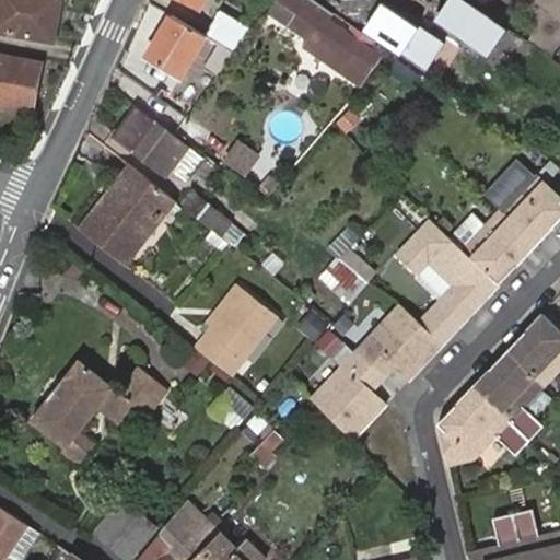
[(62,0),(0,0),(0,32),(56,43),(62,0)]
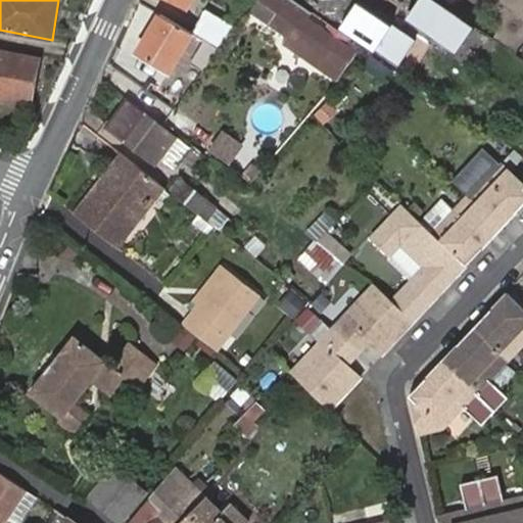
[(167,0),(183,8),(187,0),(167,0)]
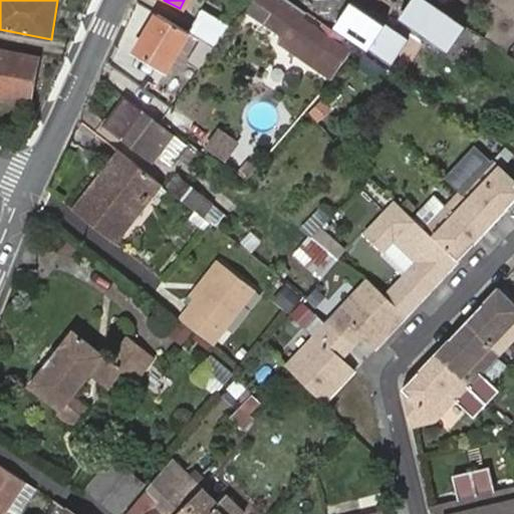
[(272,0),(251,0),(245,11),(259,21),(272,0)]
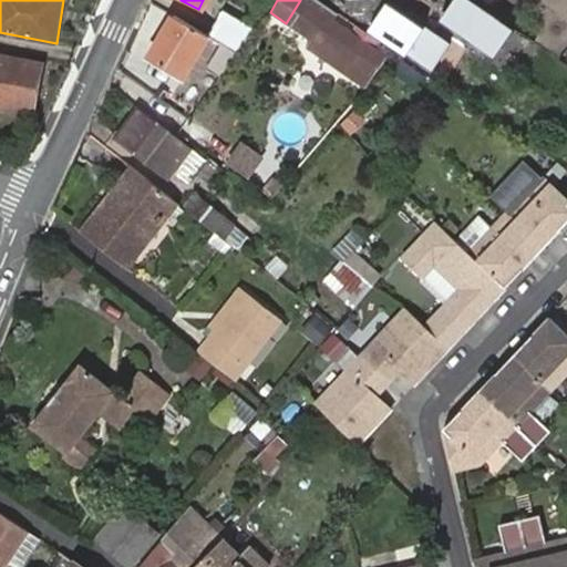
[(300,0),(286,23),(292,27),(306,7),(310,9),(315,0),(300,0)]
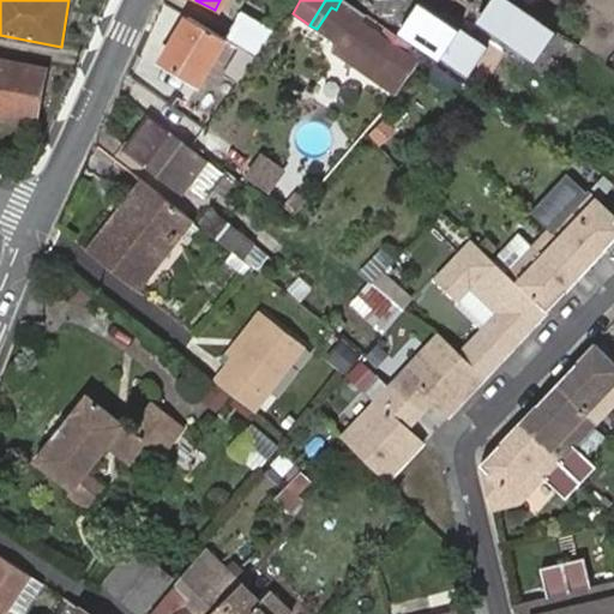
[(494,0),(483,16),(542,56),(555,36),(504,0),(494,0)]
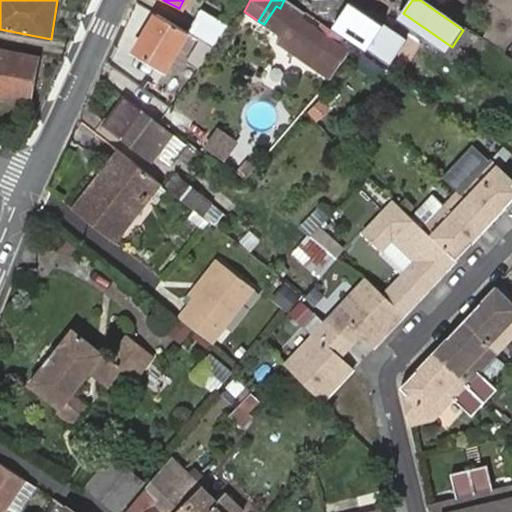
[(324,26),(320,24),(316,31),(280,8),(276,6),(264,24),(281,35),(277,43),(291,53),(286,63),(293,68),(298,60),(325,78),(343,50),(331,41),(336,34),(324,26)]
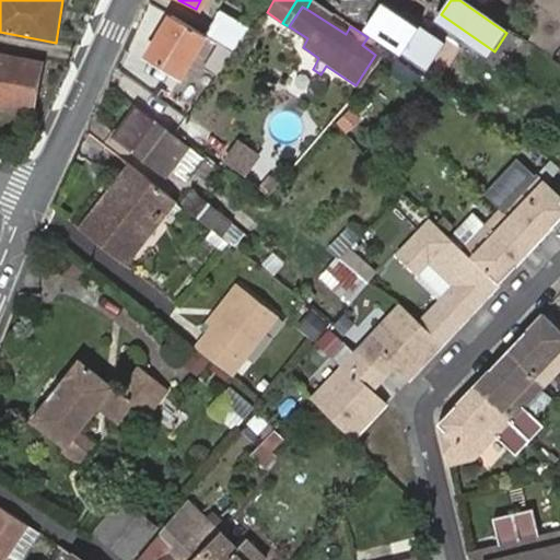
[(233,53),(247,32),(221,14),(208,38),(210,39),(233,53)]
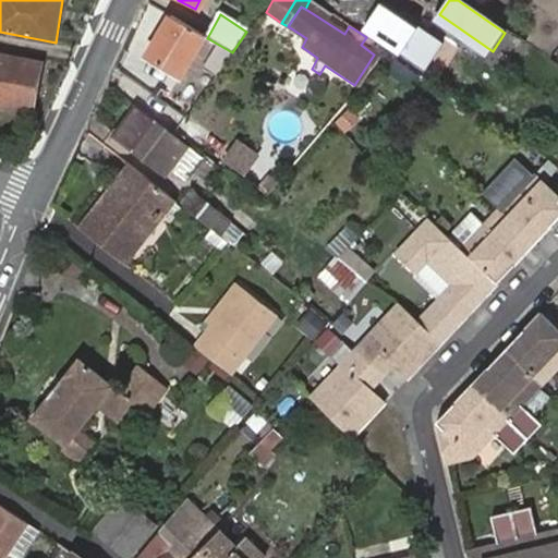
[(366,37),(371,40),(380,26),(363,15),(353,28),(366,37)]
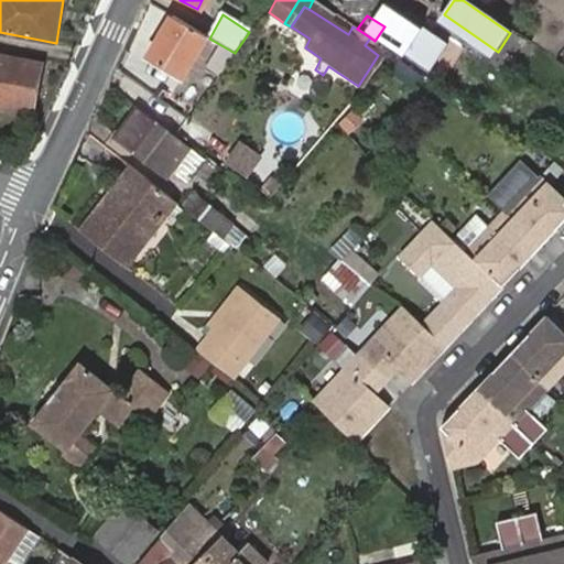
[(193,65),(208,38),(197,31),(173,17),(149,56),(184,80),(193,65)]
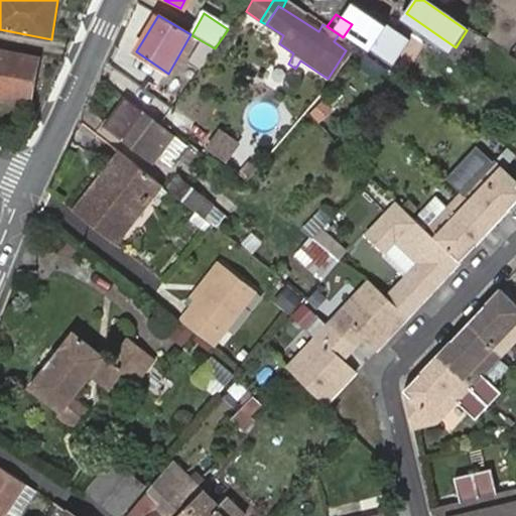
[(207,58),(215,48),(194,36),(191,35),(190,34),(176,59),(198,73),(207,58)]
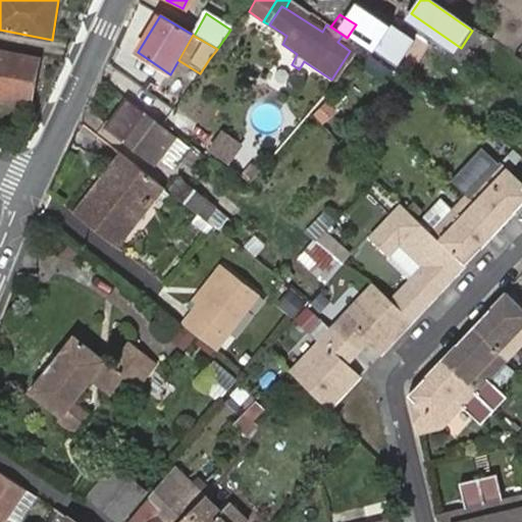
[(0,96),(31,102),(39,60),(0,53),(0,96)]
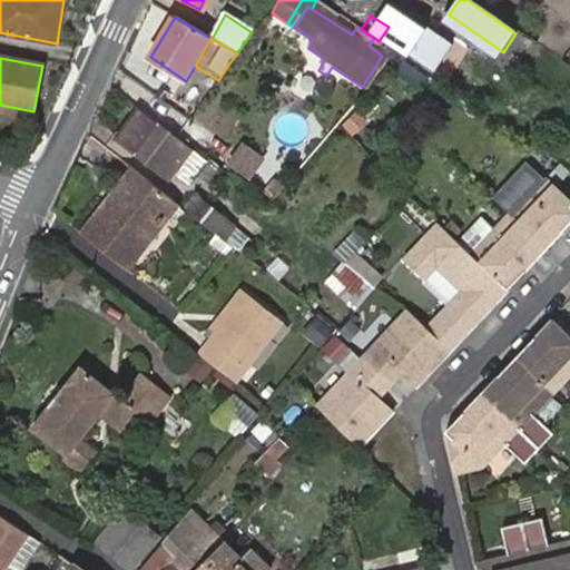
[(176,178),(196,149),(140,107),(118,137),(176,178)]
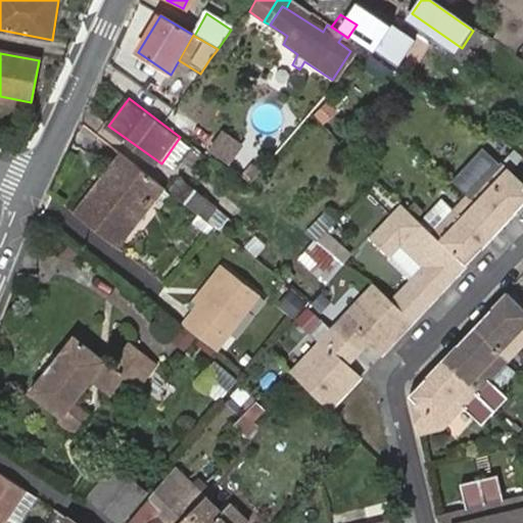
[(224,130),(210,148),(228,161),(241,144),(224,130)]
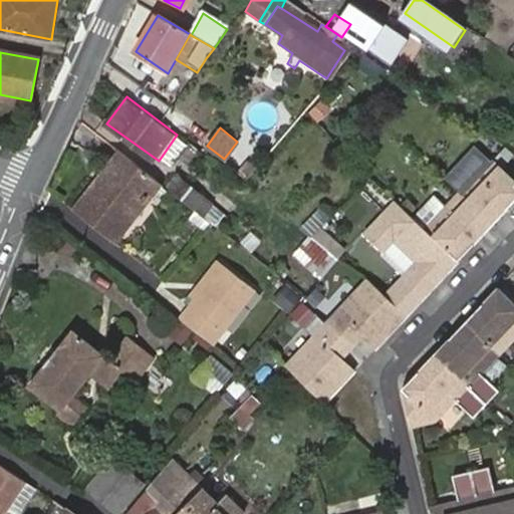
[(189,144),(177,135),(159,161),(171,170),(189,144)]
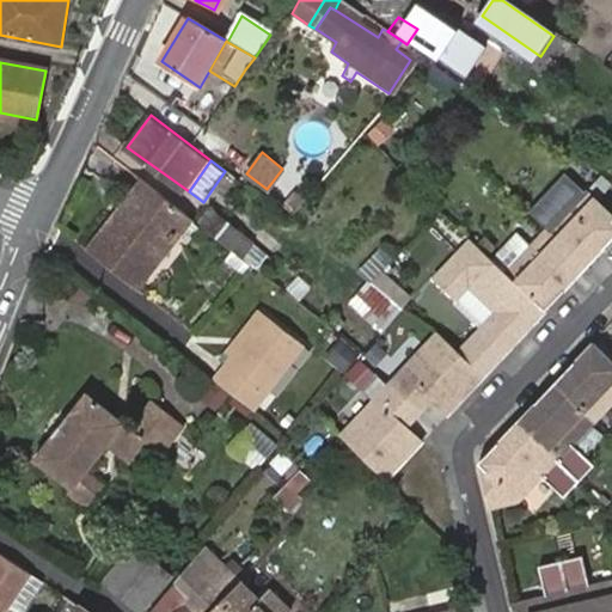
[(191,218),(145,183),(89,254),(138,291),(191,218)]
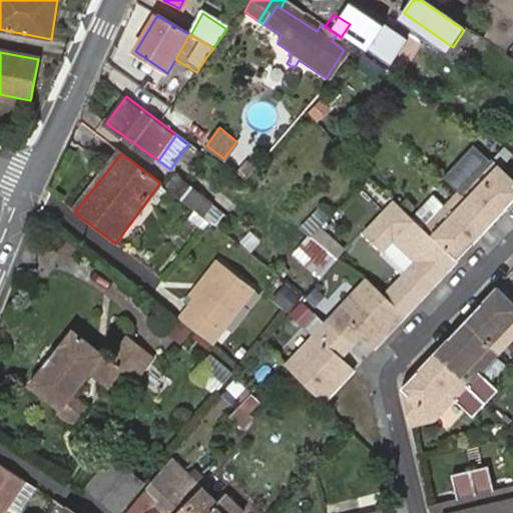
[(248,158),(238,170),(246,177),(257,165),(248,158)]
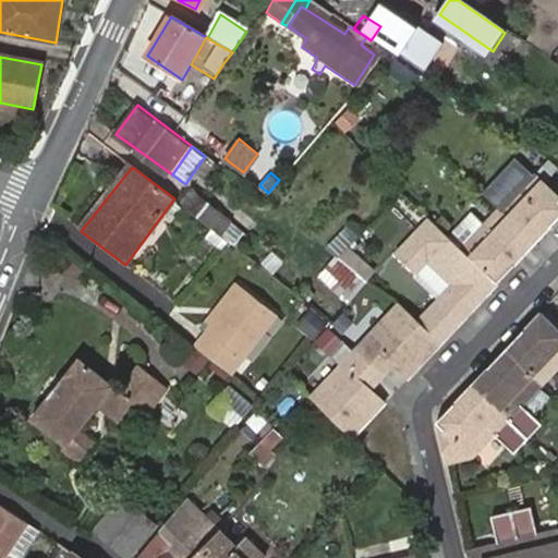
[(557,193),(537,173),(501,210),(532,239),(549,221),(554,225),(557,220),(557,193)]
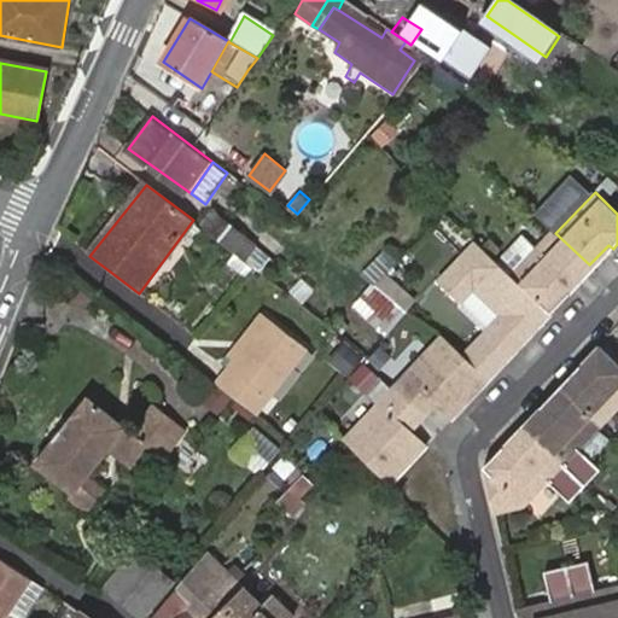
[(204,228),(245,261),(258,244),(214,211),(202,227),(204,228)]
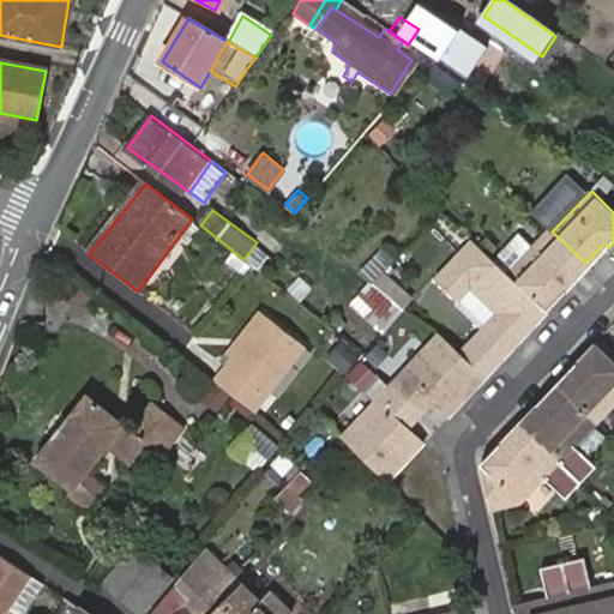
[(536,247),(511,274),(543,305),(548,309),(570,287),(566,283),(585,263),(552,232),(536,247)]
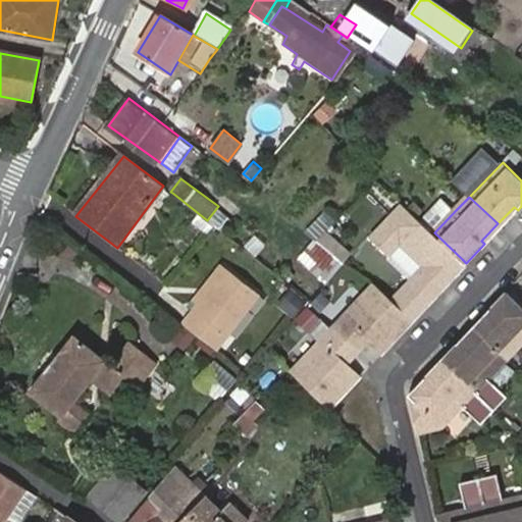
[(456,210),(444,198),(422,219),(434,232),(456,210)]
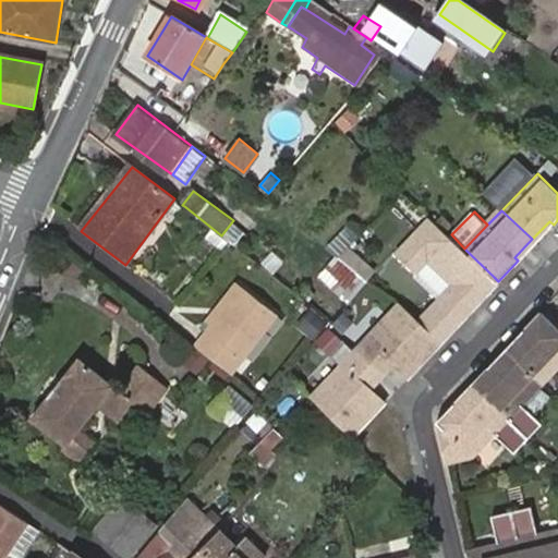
[(432,216),(397,252),(415,268),(427,255),(455,280),(443,294),(420,318),(441,339),(489,288),(486,284),(494,277),(464,249),(451,234),(432,216)]
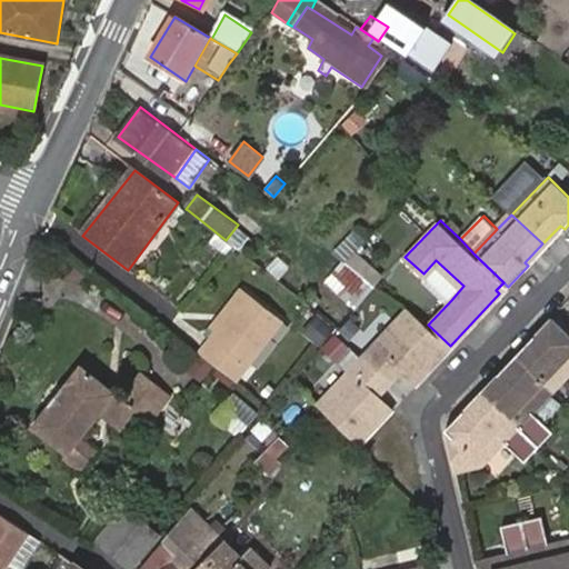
[(345,246),(318,281),(353,308),(381,272),(345,246)]
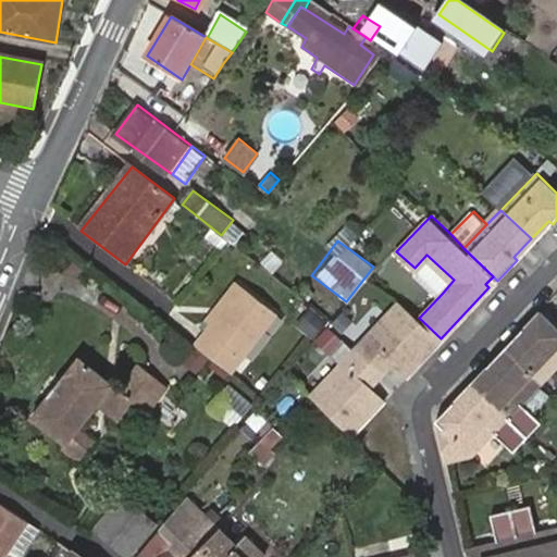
[(426,255),(415,268),(442,294),(454,280),(426,255)]
